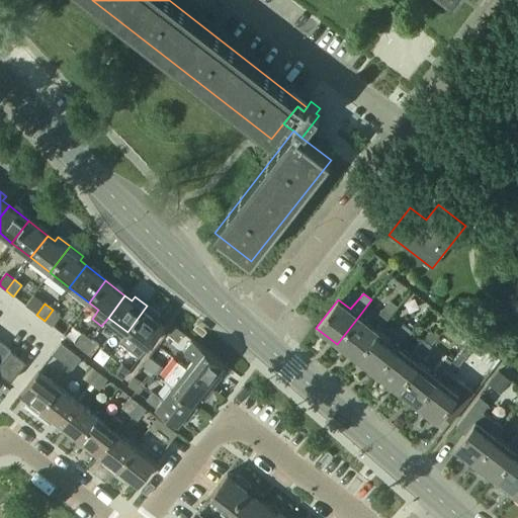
[(119,342),(140,357),(164,325),(157,320),(160,316),(147,306),(127,332),(119,342)]
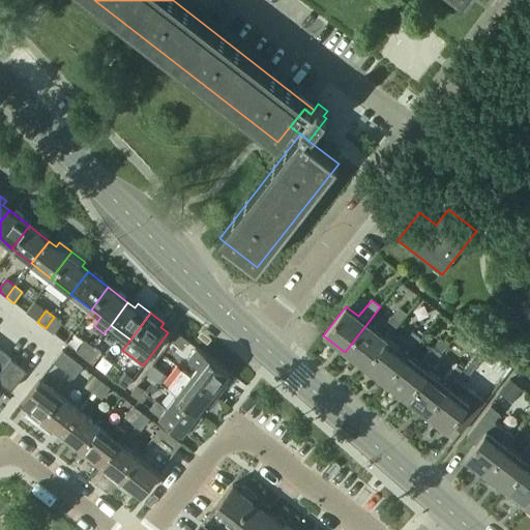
[(384,325),(393,331),(401,322),(391,316),(384,325)]
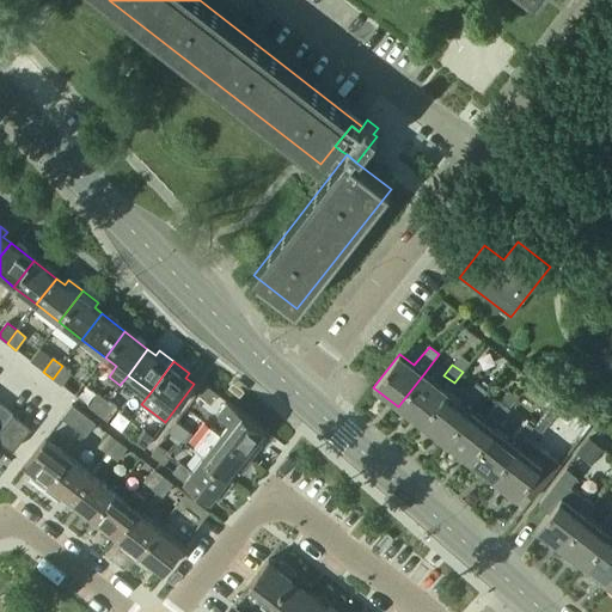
[(53,379),(61,385),(71,373),(62,366),(53,379)]
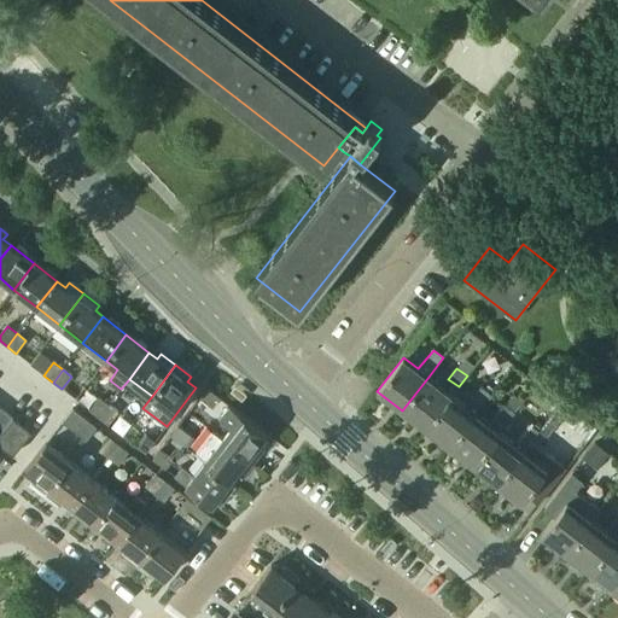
[(402,410),(425,429),(452,395),(429,377),(402,410)]
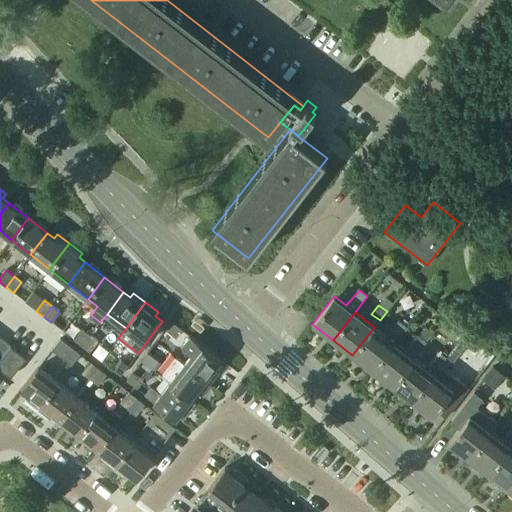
[(391,329),(399,336),(406,327),(398,320),(391,329)]
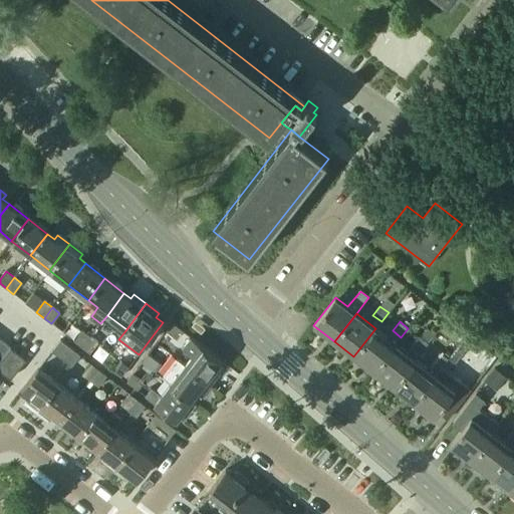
[(166,331),(177,339),(183,332),(172,323),(166,331)]
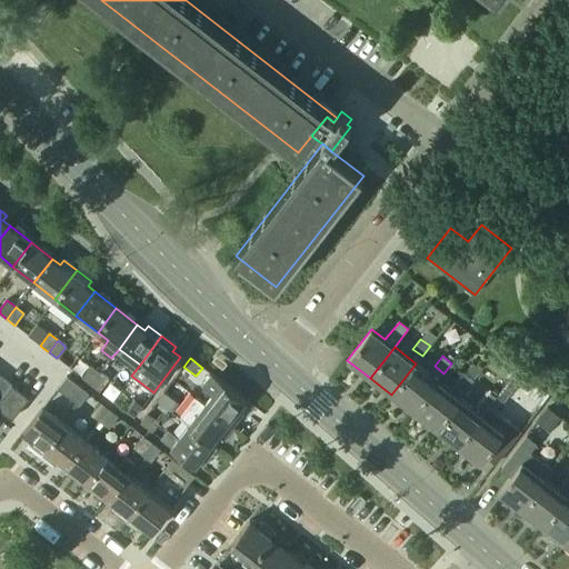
[(391,395),(413,412),(438,380),(416,363),(391,395)]
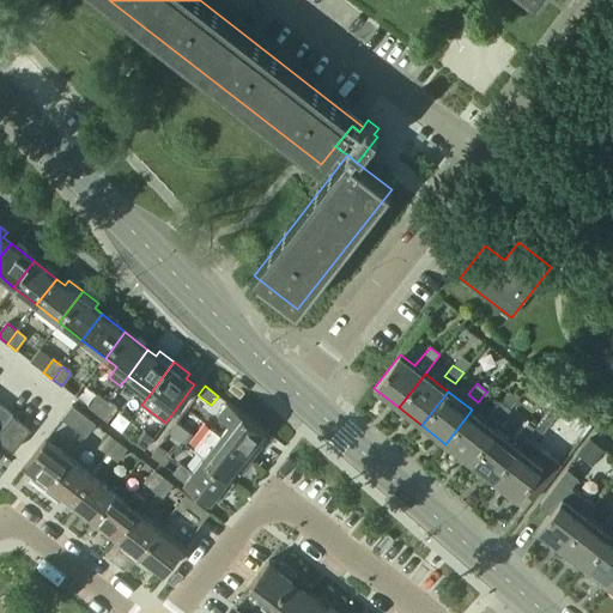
[(89,407),(98,414),(108,401),(98,395),(89,407)]
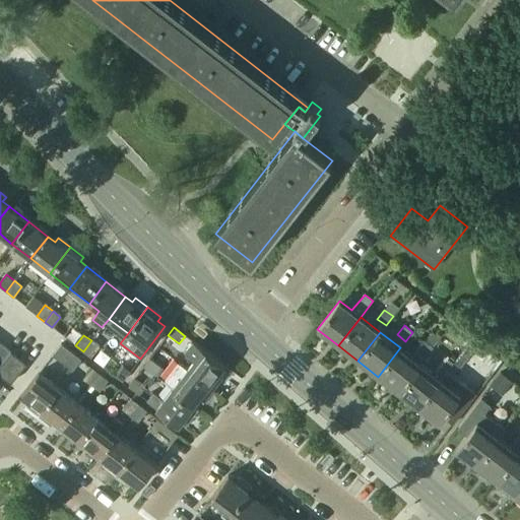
[(83,351),(90,358),(99,346),(91,340),(83,351)]
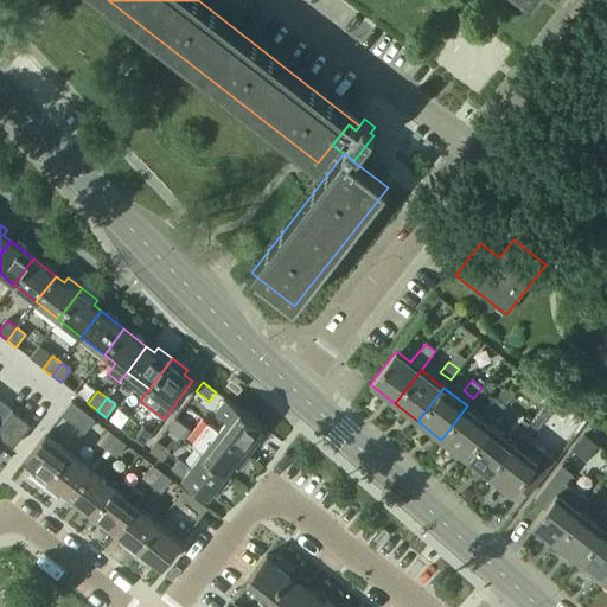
[(227,420),(218,430),(249,454),(260,440),(255,436),(262,428),(225,398),(216,410),(227,420)]
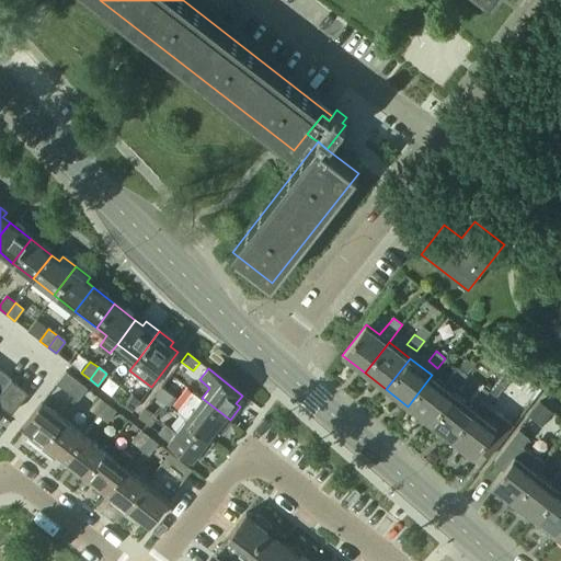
[(430,423),(454,392),(467,375),(458,368),(445,385),(432,375),(408,407),(430,423)]
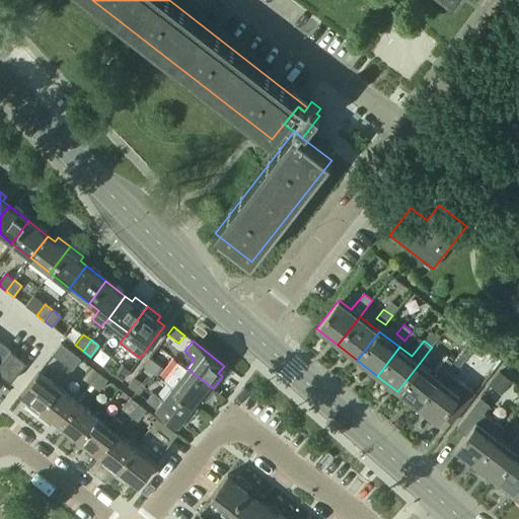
[(0,344),(0,363),(10,351),(1,343),(0,344)]
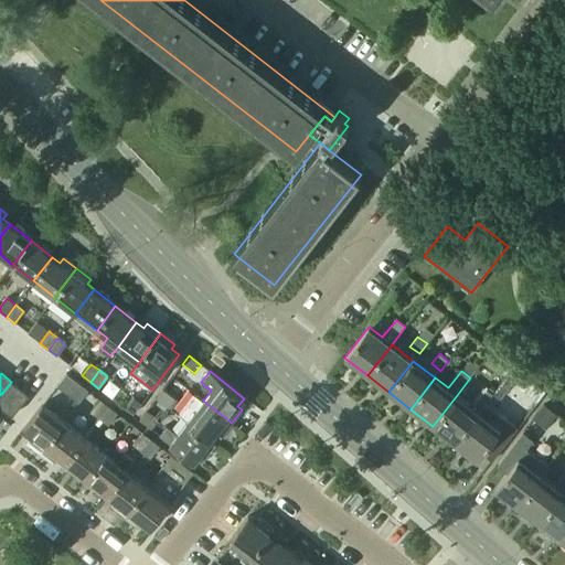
[(57,386),(78,403),(87,391),(66,374),(57,386)]
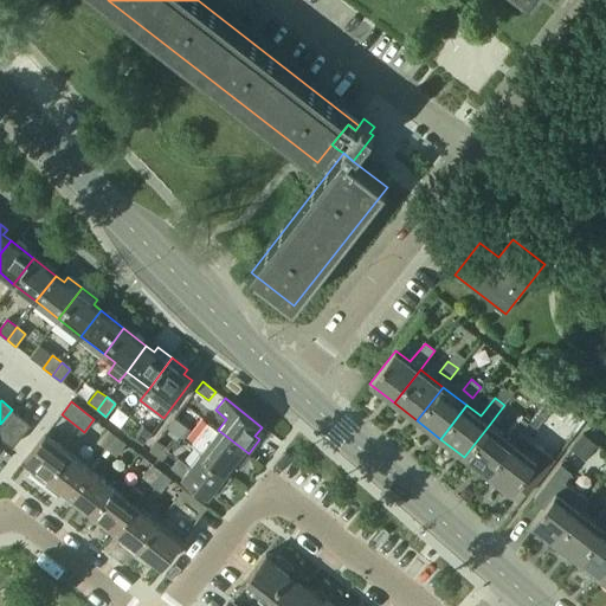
[(0,424),(0,436),(13,446),(31,424),(12,410),(0,424)]
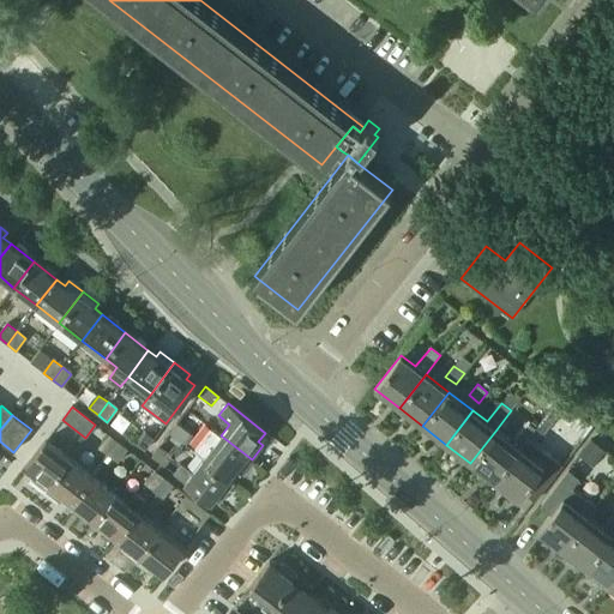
[(517,432),(525,439),(527,439),(528,439),(535,428),(525,421),(517,432)]
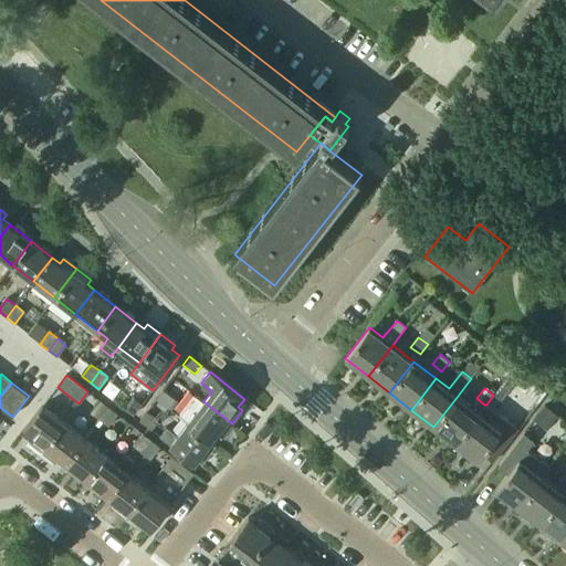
[(157,399),(168,408),(175,399),(164,390),(157,399)]
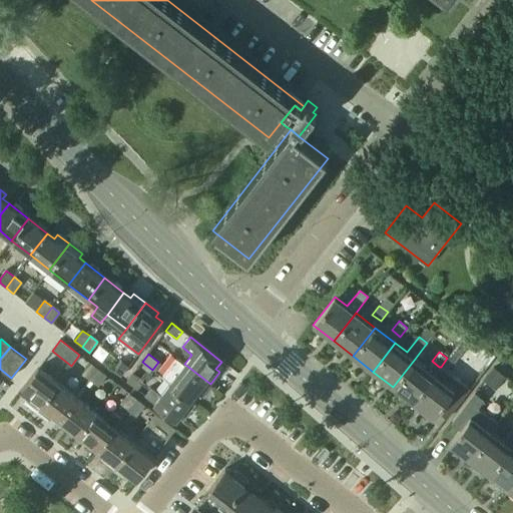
[(169,383),(195,404),(195,403),(191,400),(196,394),(200,397),(210,384),(184,364),(176,358),(161,377),(169,383)]
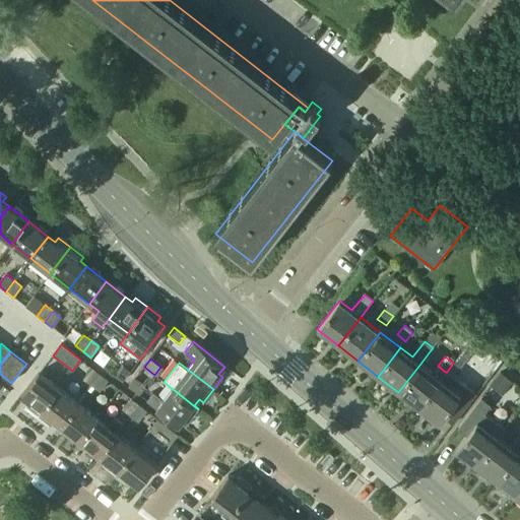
[(398,392),(418,407),(441,379),(440,379),(420,364),(398,392)]
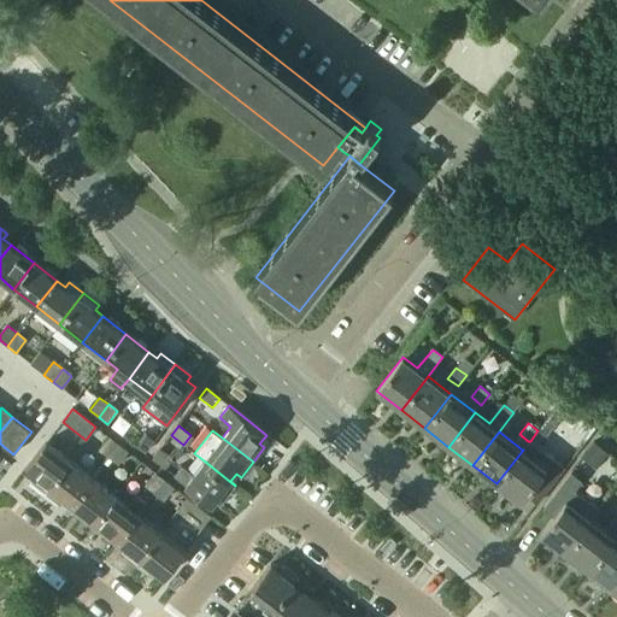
[(135,446),(145,453),(154,440),(146,433),(135,446)]
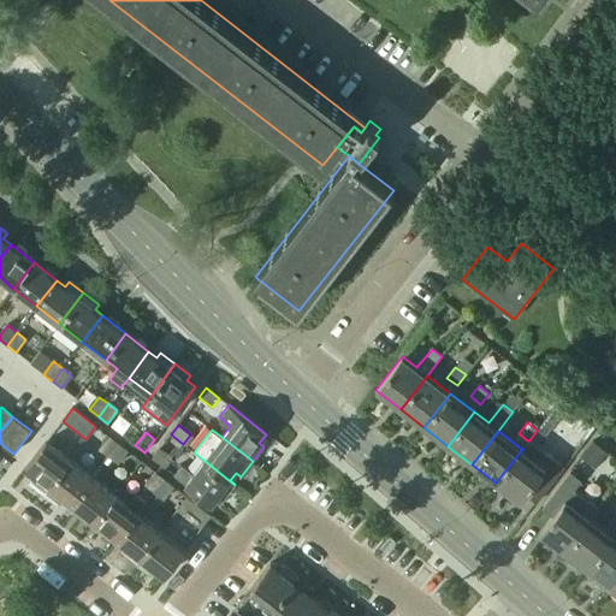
[(100,450),(108,457),(118,444),(110,437),(100,450)]
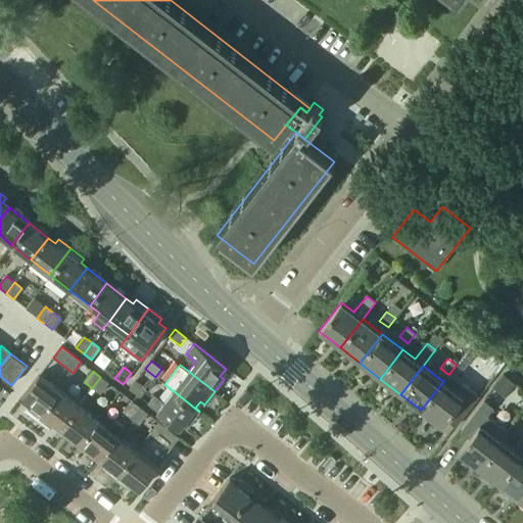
[(446,420),(456,427),(479,396),(449,374),(448,374),(447,374),(442,381),(443,381),(421,410),(441,426),(446,420)]
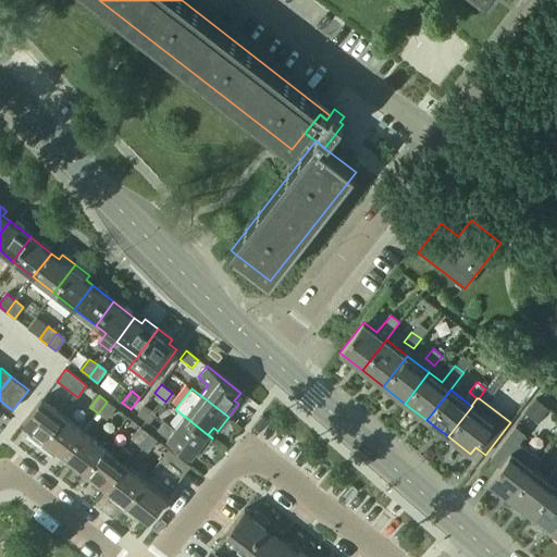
[(41,444),(63,416),(41,399),(23,423),(31,429),(27,433),(41,444)]
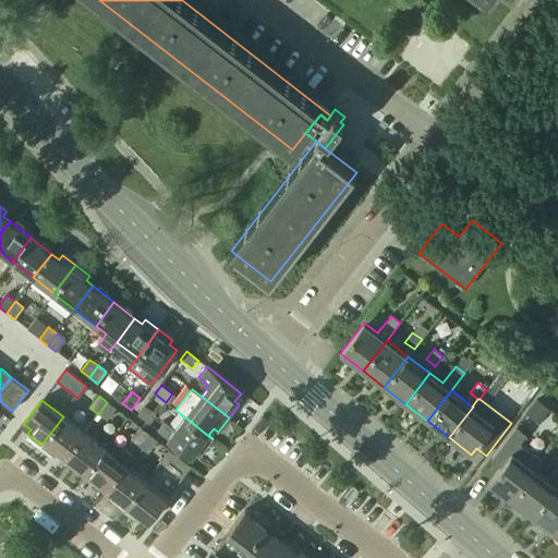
[(98,414),(107,421),(116,409),(107,402),(98,414)]
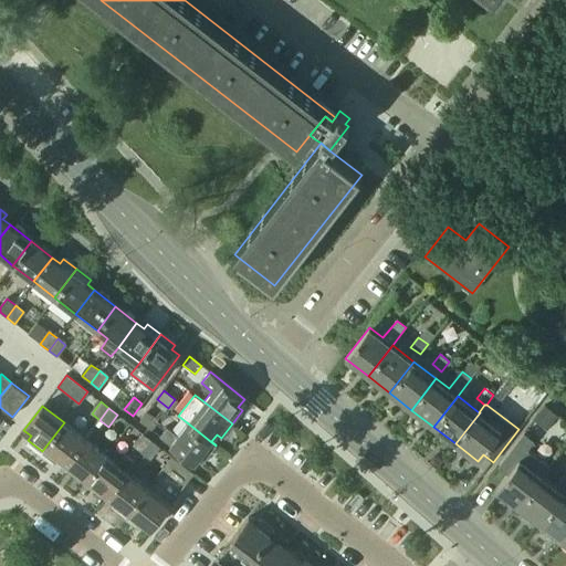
[(140,421),(152,430),(158,421),(147,412),(140,421)]
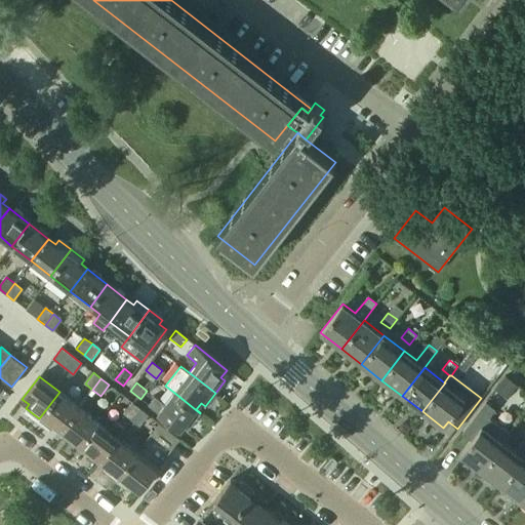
[(54,423),(62,430),(79,407),(59,392),(39,418),(51,428),(54,423)]
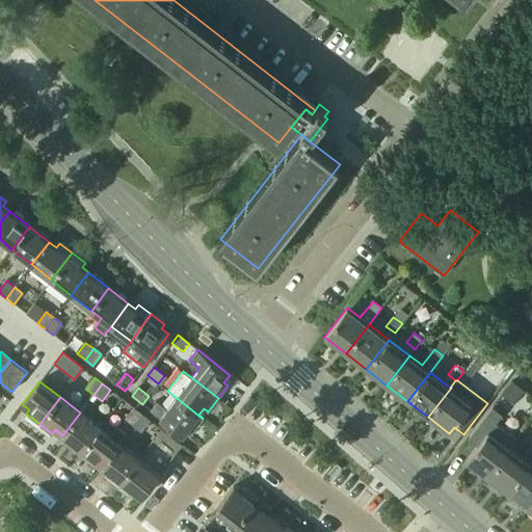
[(151,410),(183,435),(188,428),(193,431),(203,419),(176,397),(166,409),(157,402),(151,410)]
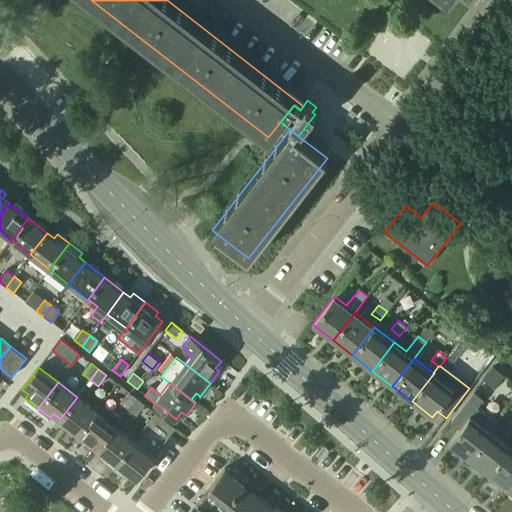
[(449,443),(469,459),(491,431),(497,423),(477,407),(483,399),(474,392),(451,422),(460,429),(449,443)]
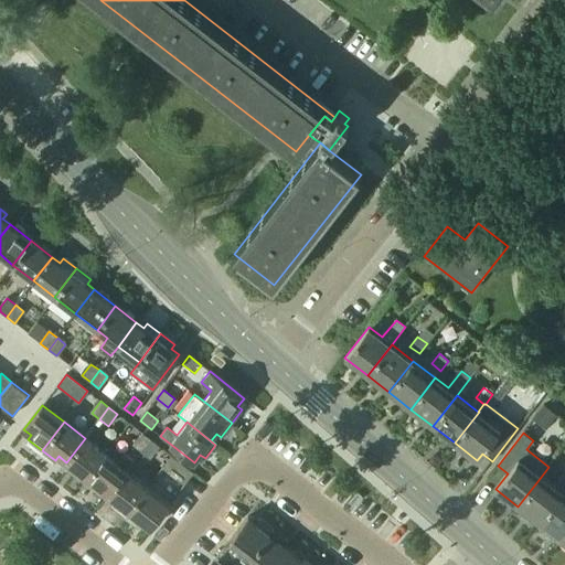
[(134,445),(141,451),(150,440),(142,434),(134,445)]
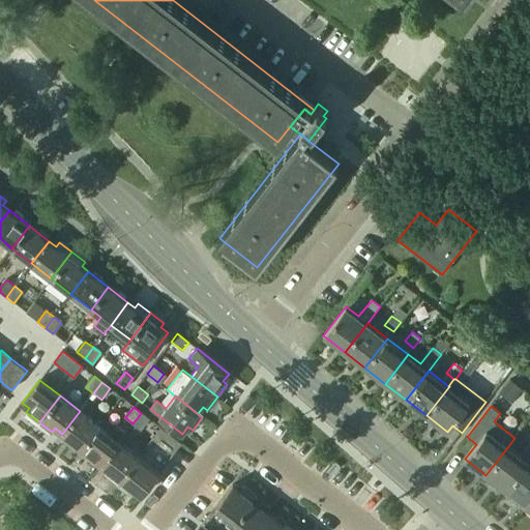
[(62,434),(82,448),(99,427),(80,411),(62,434)]
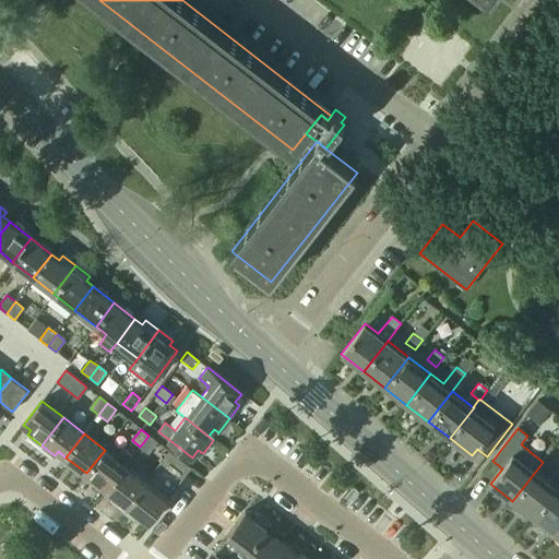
[(140,447),(149,453),(157,442),(149,436),(140,447)]
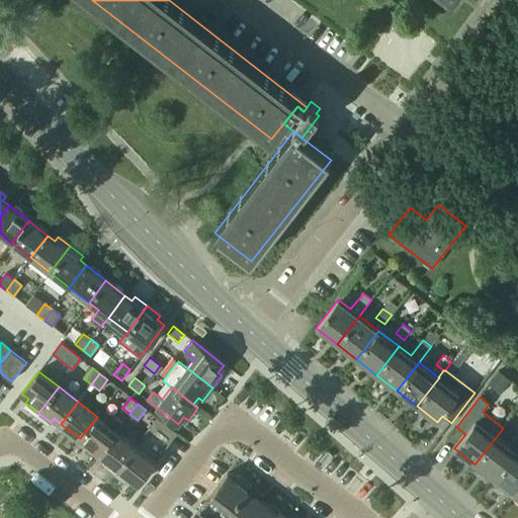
[(99,453),(116,432),(114,430),(121,421),(112,415),(105,423),(97,417),(80,438),(99,453)]
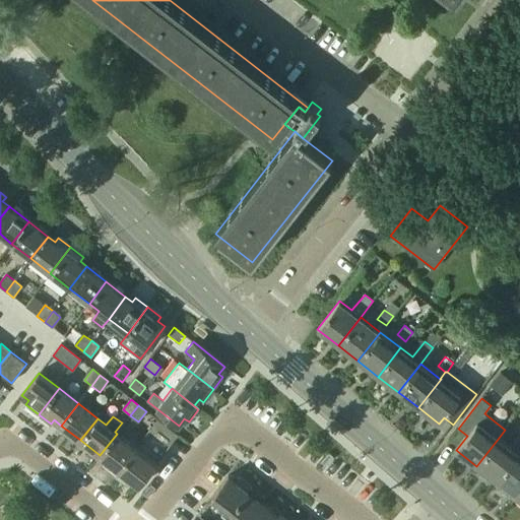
[(149,431),(170,446),(178,435),(157,419),(149,431)]
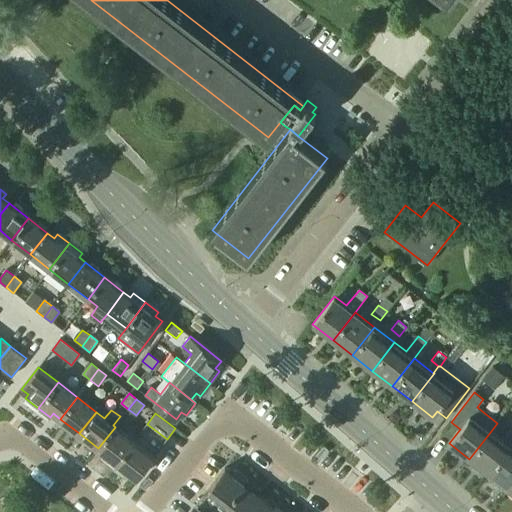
[(114,467),(134,441),(115,427),(98,448),(105,453),(101,457),(114,467)]
